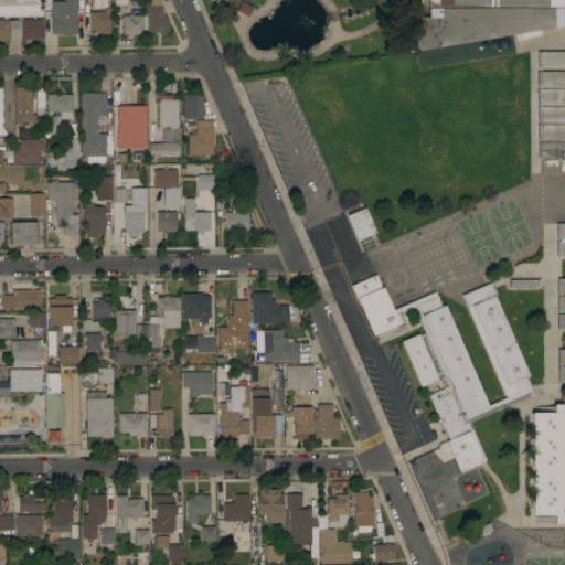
[(38,0),(38,16),(0,16),(0,0),(38,0)]
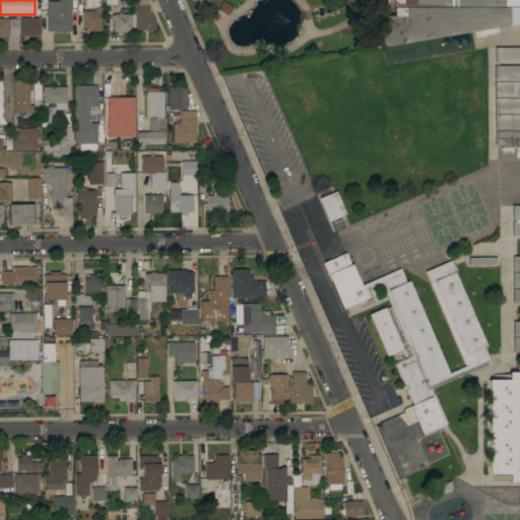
[(70,0),(70,31),(47,31),(47,1),(58,1),(58,0),(70,0)]
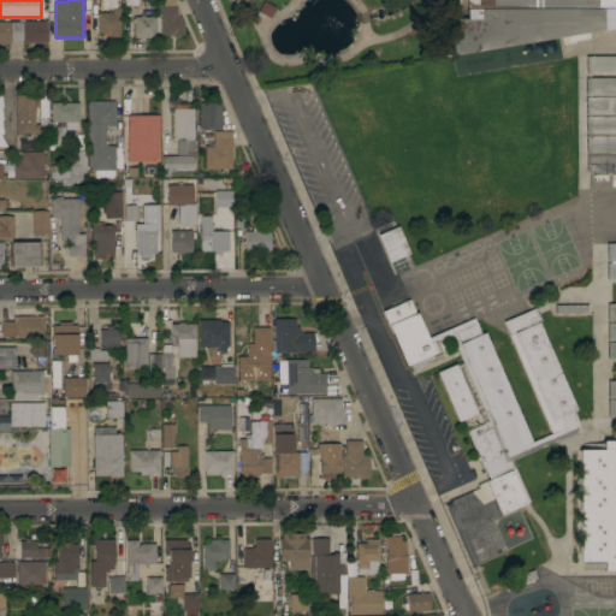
[(118,0),(119,36),(107,36),(107,33),(98,34),(98,13),(99,13),(99,0),(118,0)]
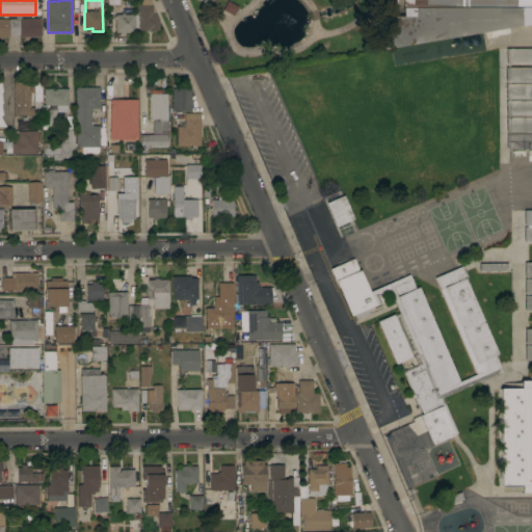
[(158,30),(152,30),(152,32),(149,32),(149,30),(138,30),(138,5),(138,0),(150,0),(152,5),(152,12),(155,12),(158,20),(158,30)]
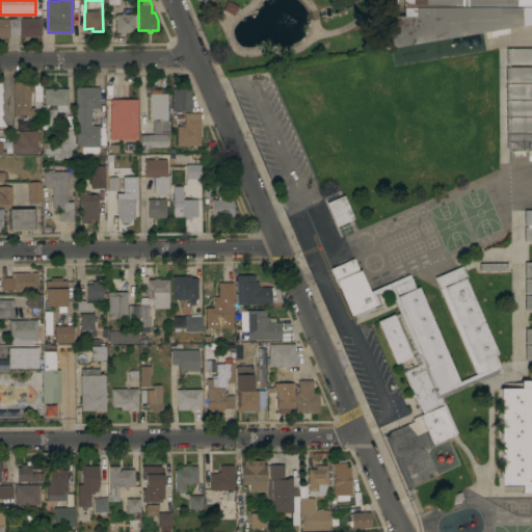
[(531,24),(378,50),(377,0),(389,0),(389,17),(414,17),(414,10),(402,10),(402,0),(531,0),(531,24)]
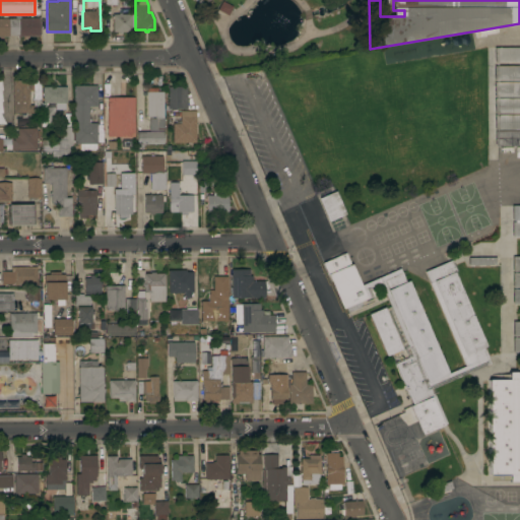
[(228,15),(216,9),(221,1),(233,7),(228,15)]
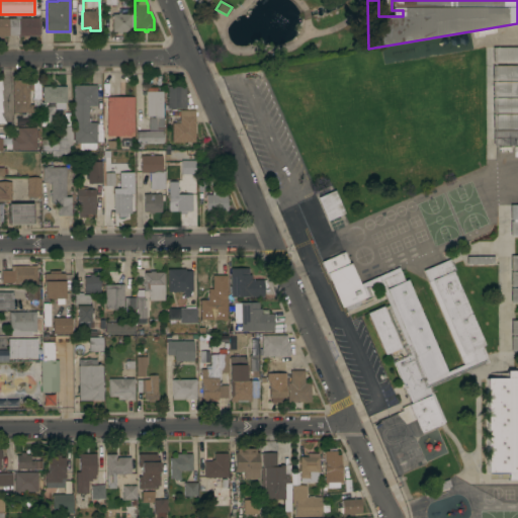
[(132,31),(112,32),(112,14),(117,14),(117,13),(120,13),(120,14),(131,14),(132,31)]
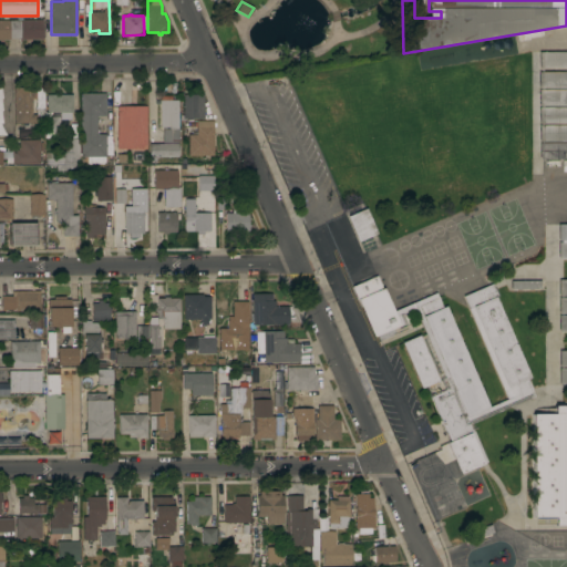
[(42,39),(20,40),(20,38),(9,38),(9,40),(0,40),(0,20),(10,20),(10,19),(16,19),(16,20),(42,20),(42,39)]
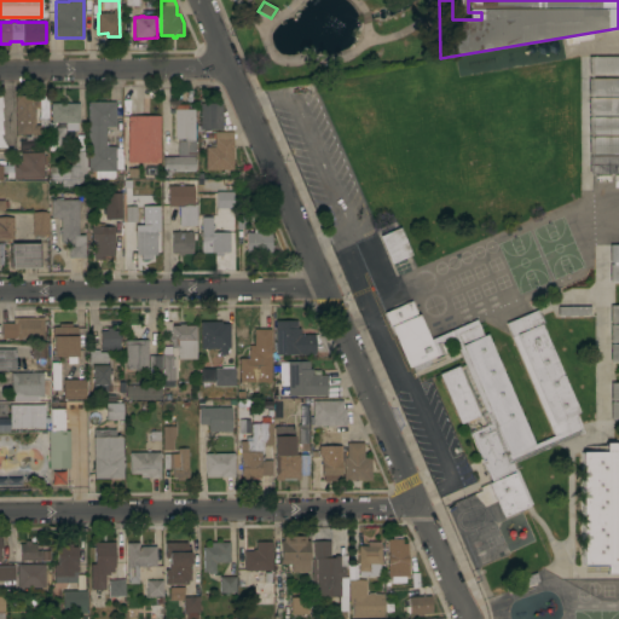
[(618,74),(589,75),(588,57),(618,57),(618,74)]
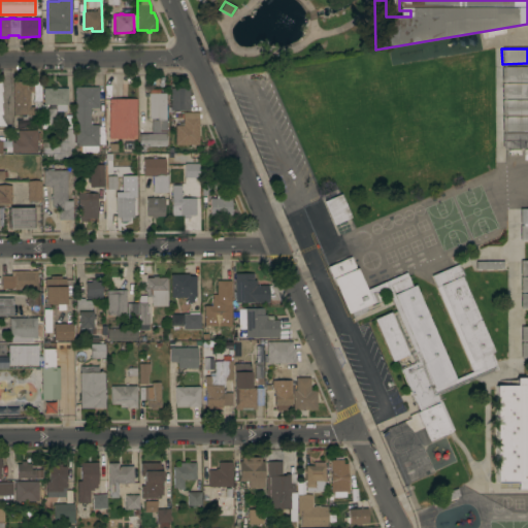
[(527,81),(501,83),(501,67),(527,67),(527,81)]
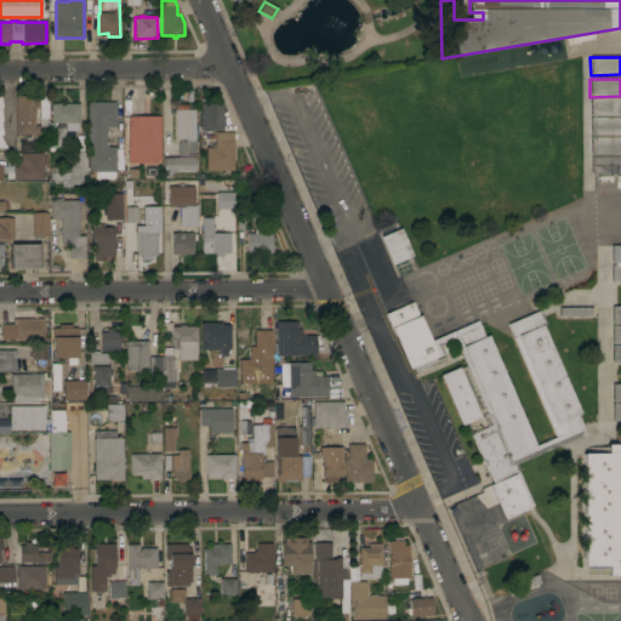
[(15,135),(15,96),(39,96),(39,109),(35,109),(35,125),(40,125),(40,119),(49,119),(49,126),(39,127),(39,135),(15,135)]
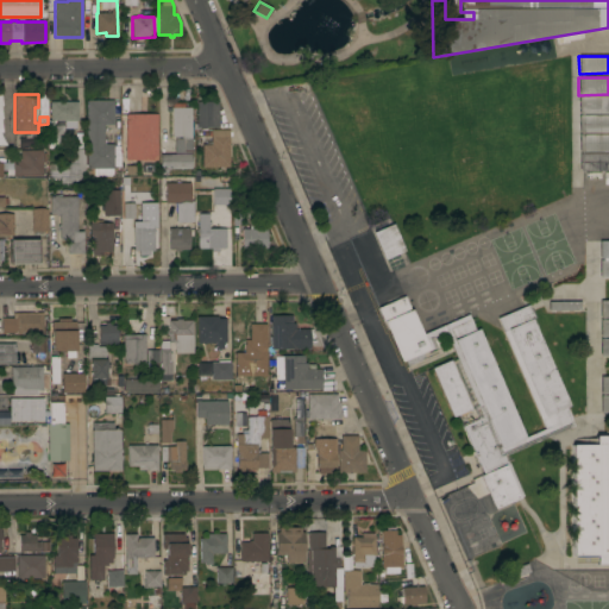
[(608,113),(578,114),(578,96),(608,96),(608,113)]
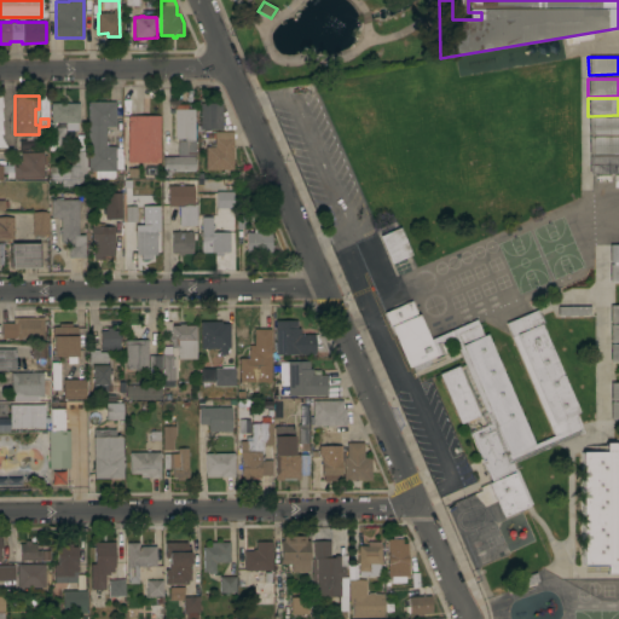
[(115,102),(115,127),(105,127),(105,146),(115,146),(115,172),(88,172),(87,102),(115,102)]
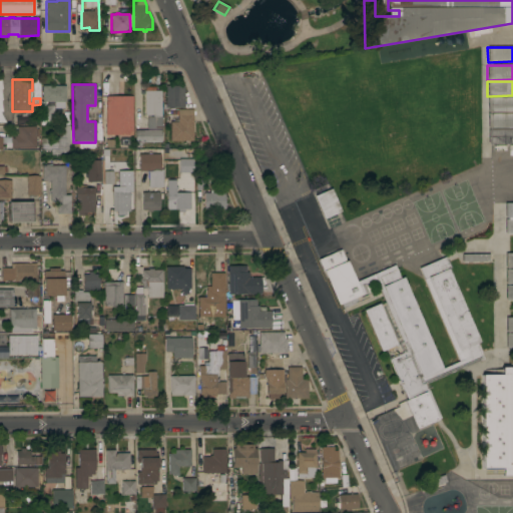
[(66,101),(42,101),(42,85),(66,85),(66,101)]
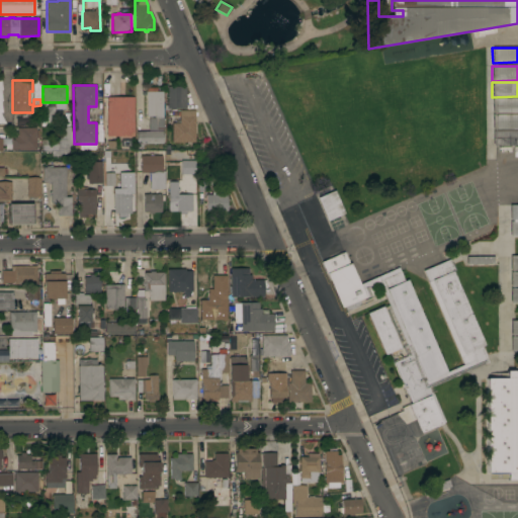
[(185,108),(167,108),(167,86),(185,86),(185,108)]
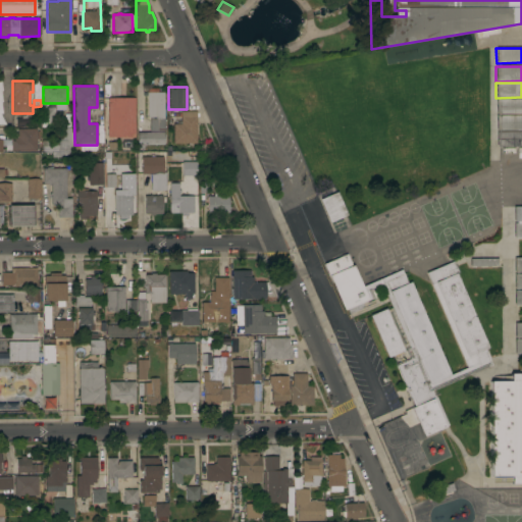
[(150,132),(150,118),(156,118),(156,117),(147,117),(146,89),(157,88),(157,92),(163,92),(163,118),(164,118),(164,132),(150,132)]
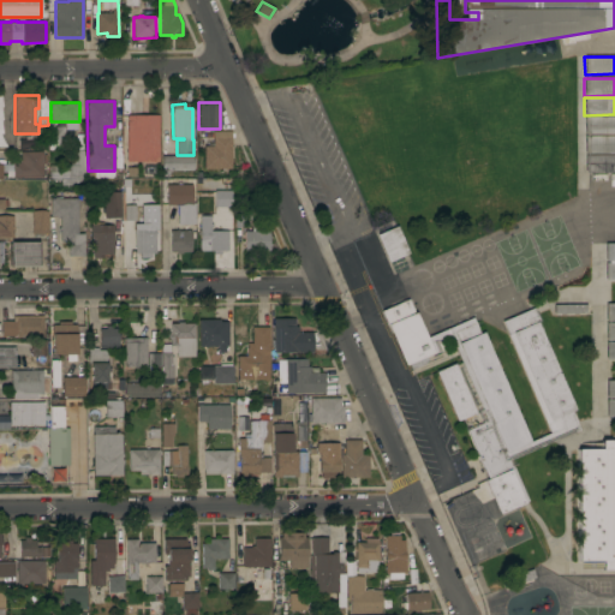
[(126,162),(126,115),(159,115),(159,162),(126,162)]
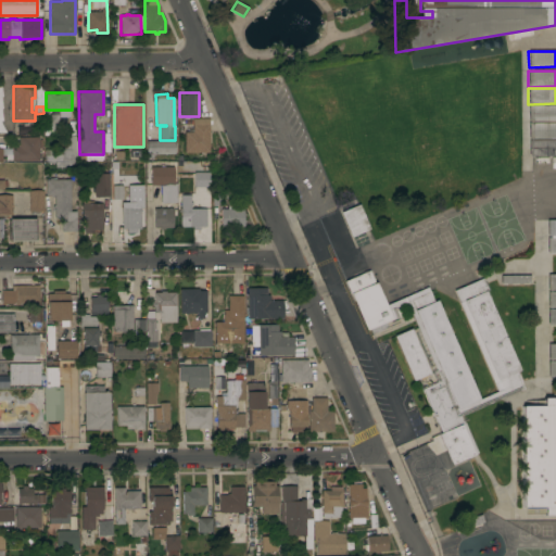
[(555,122),(528,122),(528,105),(555,105),(555,122)]
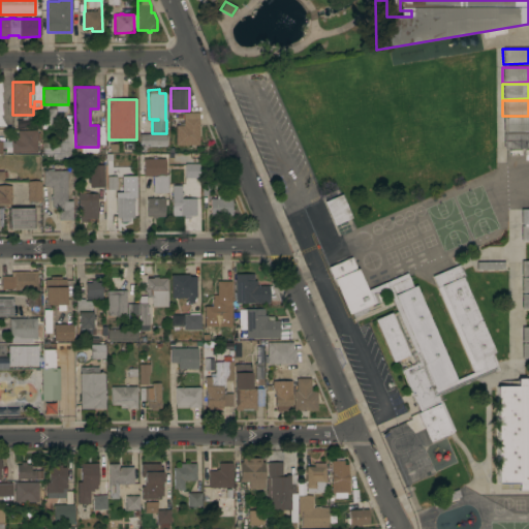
[(41,125),(41,110),(56,110),(56,125),(41,125)]
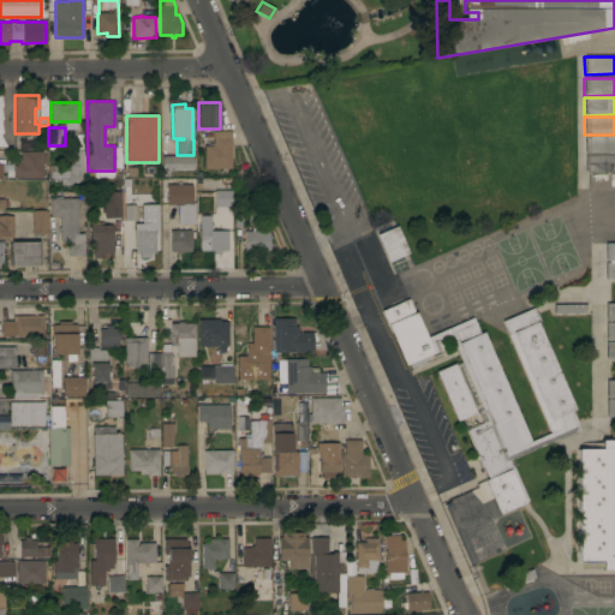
[(204,169),(204,147),(213,147),(213,131),(231,131),(232,169),(204,169)]
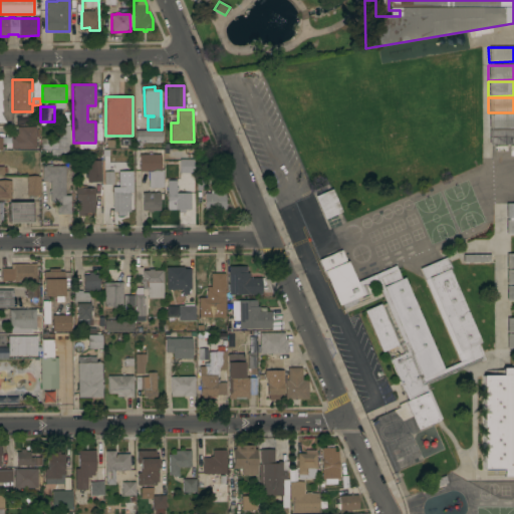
[(513,129),(488,129),(488,113),(513,113),(513,129)]
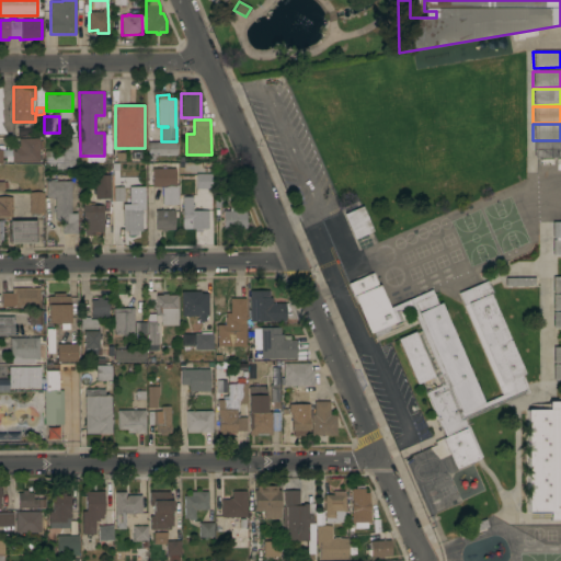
[(78,156),(78,164),(75,164),(75,169),(56,169),(56,164),(48,164),(48,162),(45,162),(45,151),(58,151),(58,148),(60,148),(63,149),(67,149),(67,138),(70,138),(70,136),(76,136),(76,137),(78,137),(78,156)]
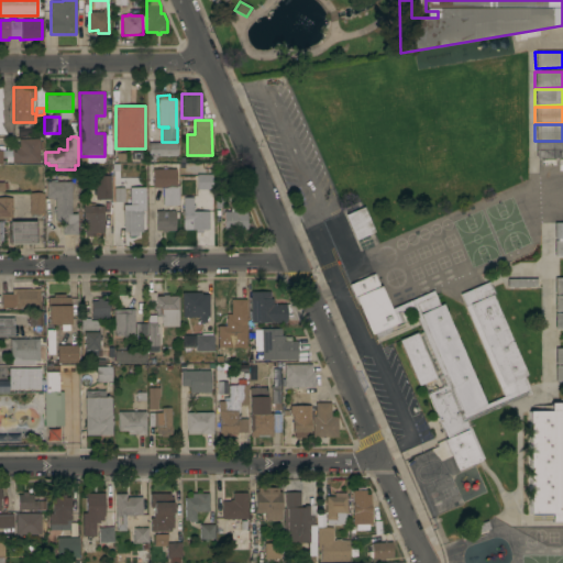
[(12,163),(12,162),(6,163),(6,156),(2,157),(2,151),(11,150),(18,148),(18,146),(19,146),(19,140),(39,139),(39,142),(42,142),(42,150),(39,151),(40,163),(12,163)]
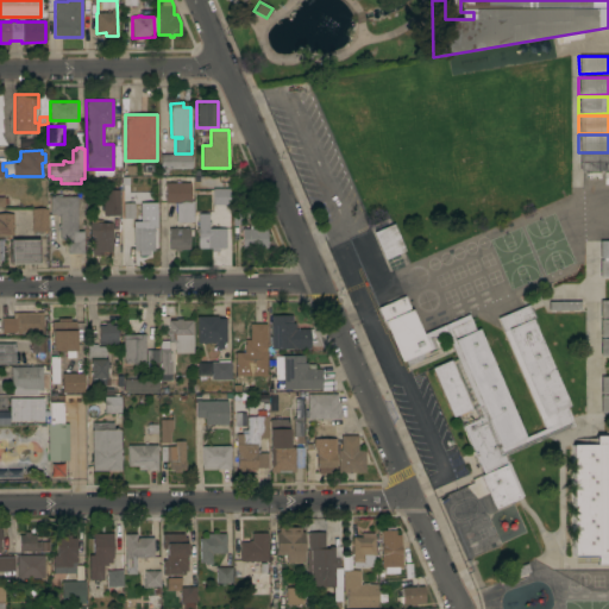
[(192,169),(170,169),(170,170),(167,170),(167,175),(159,175),(159,155),(190,154),(192,169)]
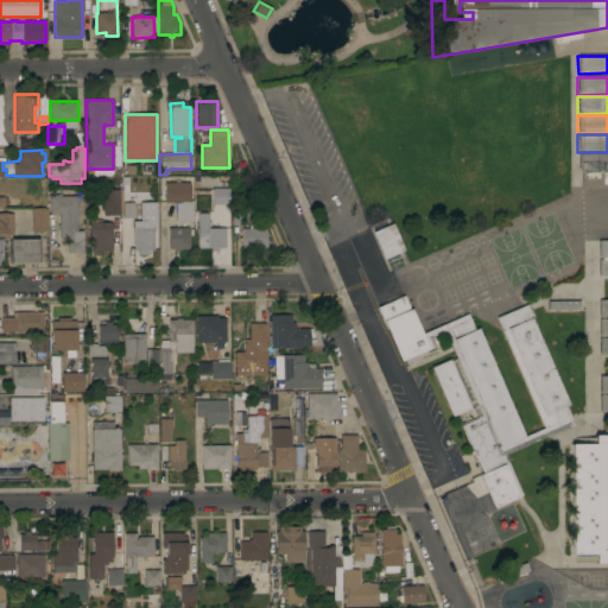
[(607,171),(578,171),(578,153),(607,153),(607,171)]
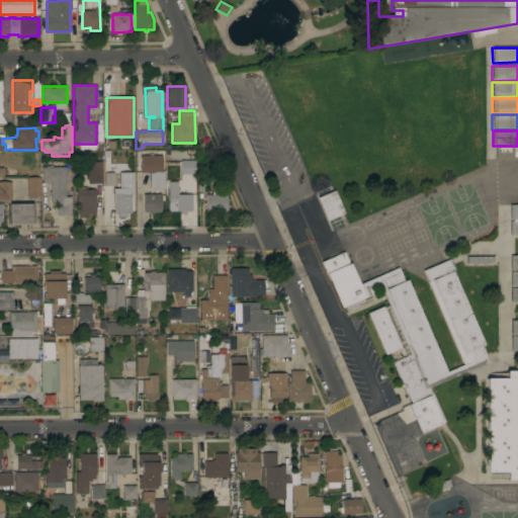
[(195,174),(181,174),(181,164),(179,164),(179,162),(170,162),(170,158),(165,158),(165,150),(170,150),(170,151),(194,151),(195,174)]
